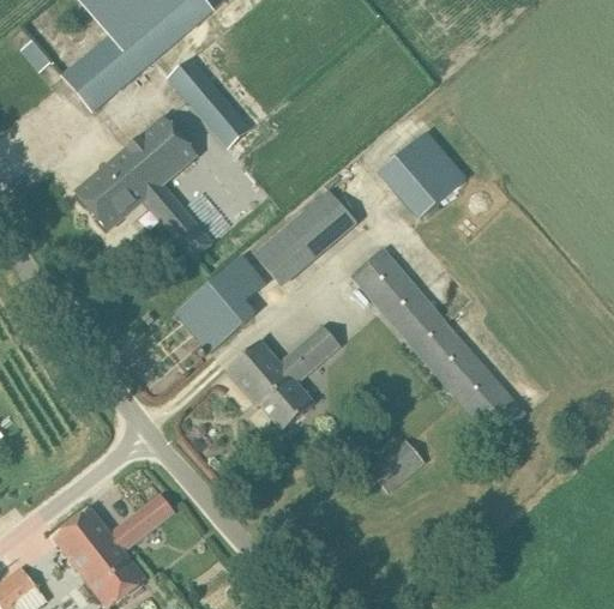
[(61,73),(91,110),(214,8),(216,11),(228,0),(89,0),(84,5),(107,31),(61,73)]
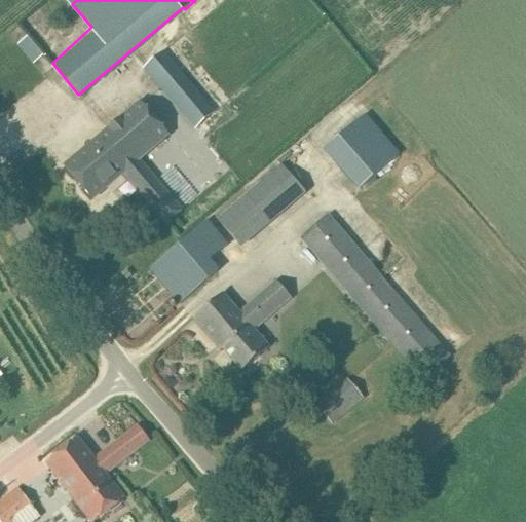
[(20,44),(36,56),(42,48),(26,36),(20,44)]
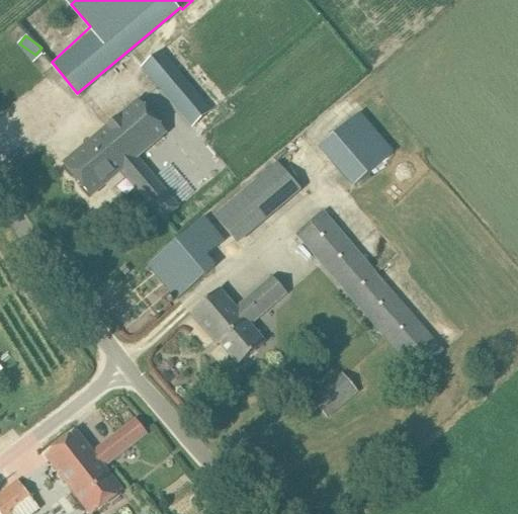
[(143,65),(192,123),(212,106),(161,48),(143,65)]
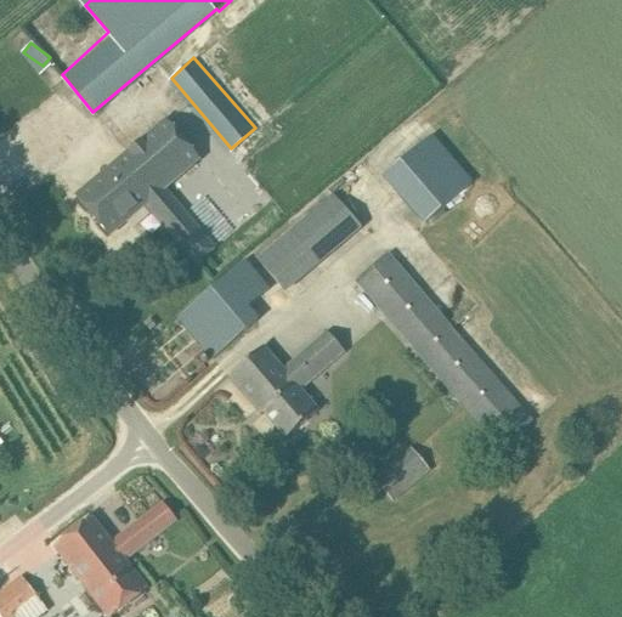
[(77,192),(109,231),(145,201),(194,260),(215,243),(165,185),(198,157),(163,117),(130,145),(131,146),(77,192)]
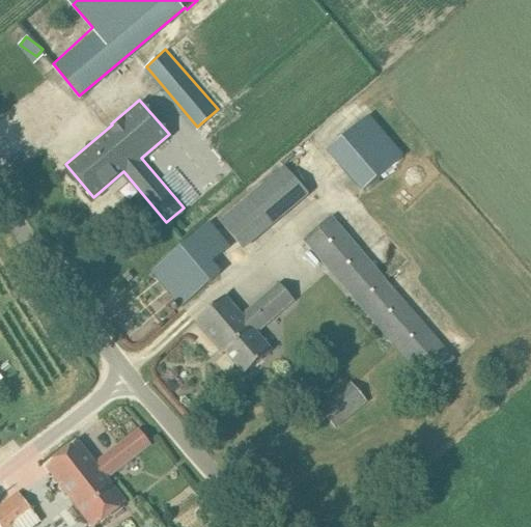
[(326,148),(361,189),(404,153),(368,112),(326,148)]
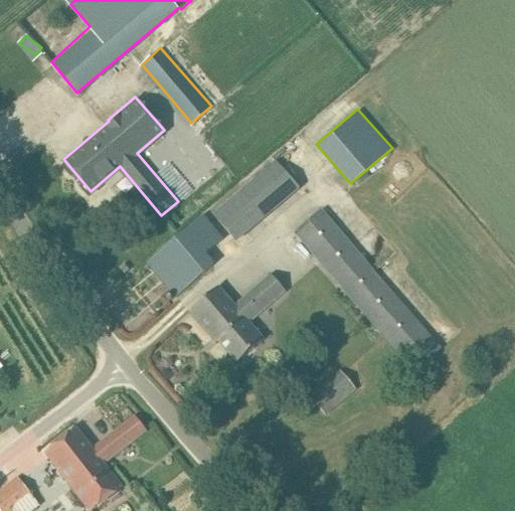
[(273,156),(211,208),(233,235),(297,182),(273,156)]
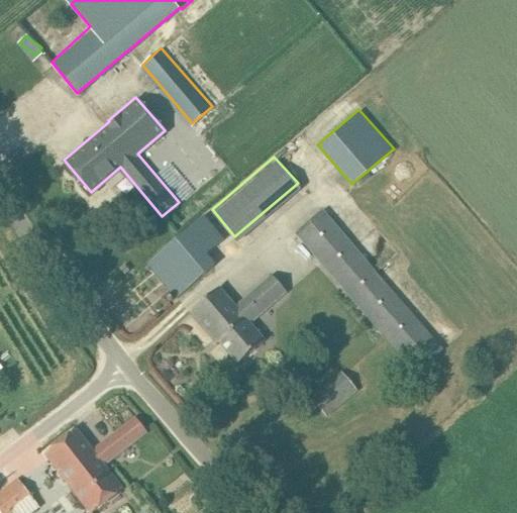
[(322,207),(295,231),(415,372),(432,356),(443,346),(397,292),(395,290),(376,268),(322,207)]
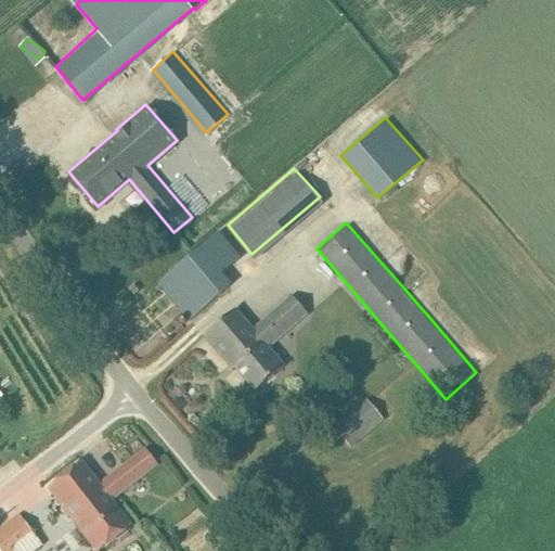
[(218,229),(158,281),(191,318),(249,266),(218,229)]
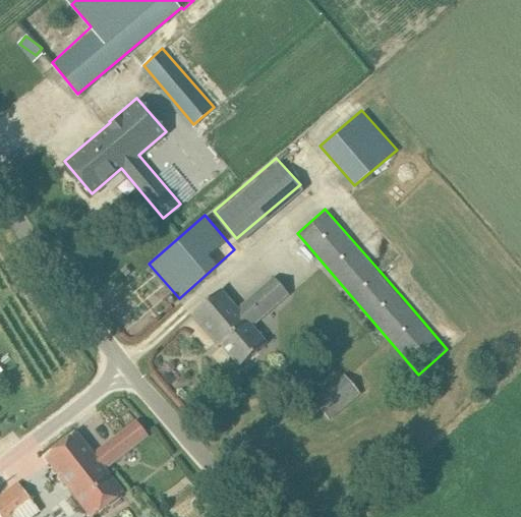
[(238,365),(267,340),(252,324),(288,292),(274,275),(237,306),(221,287),(191,312),(220,347),(222,345),(238,365)]
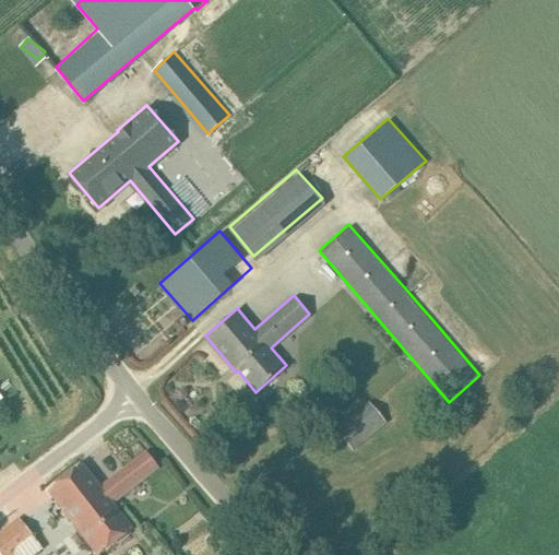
[(369,399),(335,426),(354,449),(387,421),(369,399)]
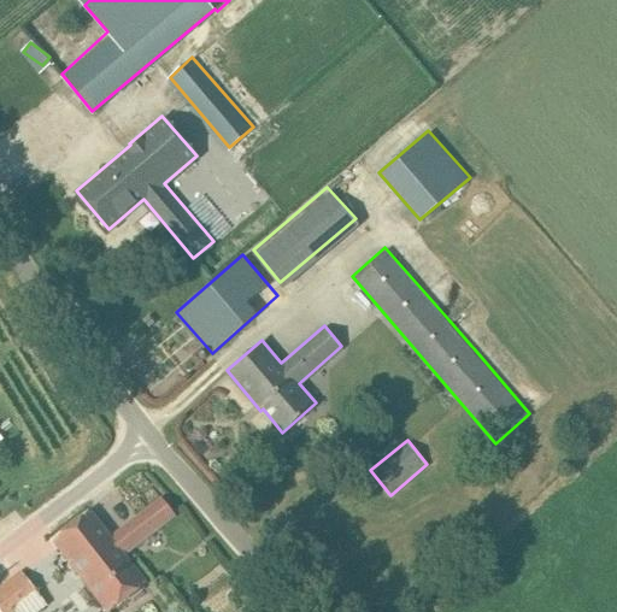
[(92,512),(54,540),(84,578),(106,606),(144,577),(123,553),(175,513),(162,496),(110,535),(92,512)]
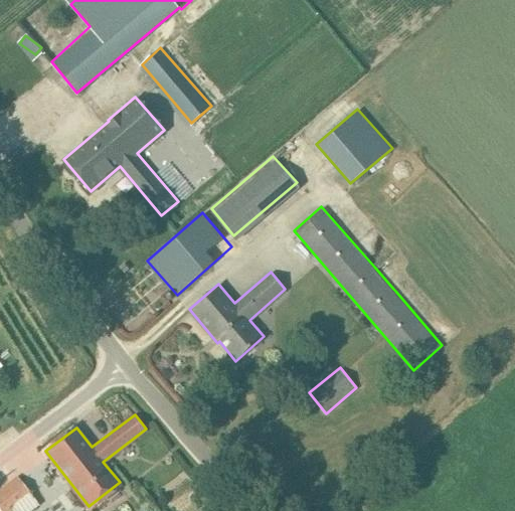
[(17,475),(0,487),(0,508),(1,510),(4,510),(21,499),(25,504),(34,496),(17,475)]
